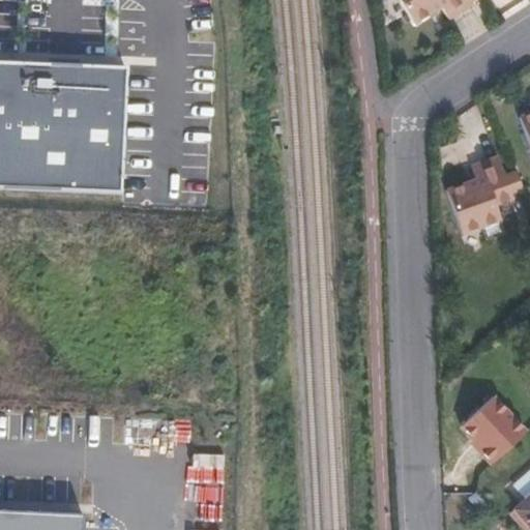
[(479,1),(478,0),(395,0),(414,27),(440,10),(449,23),(472,7),(471,6),(479,1)]
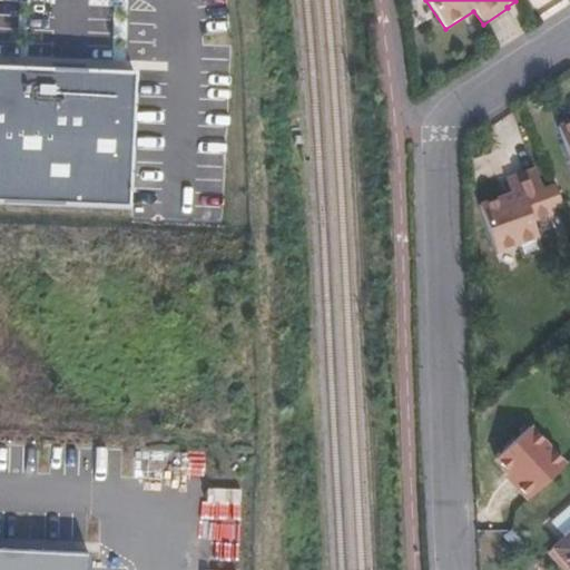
[(107,94),(0,89),(0,223),(102,227),(107,94)]
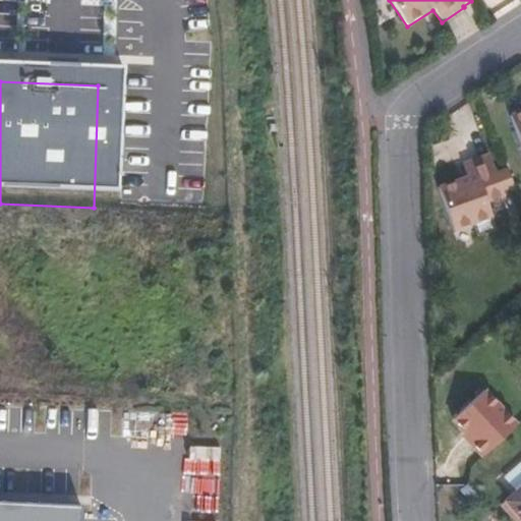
[(493,217),(487,203),(505,196),(503,191),(515,187),(510,171),(497,175),(490,157),(464,165),(469,178),(439,187),(454,230),(493,217)]
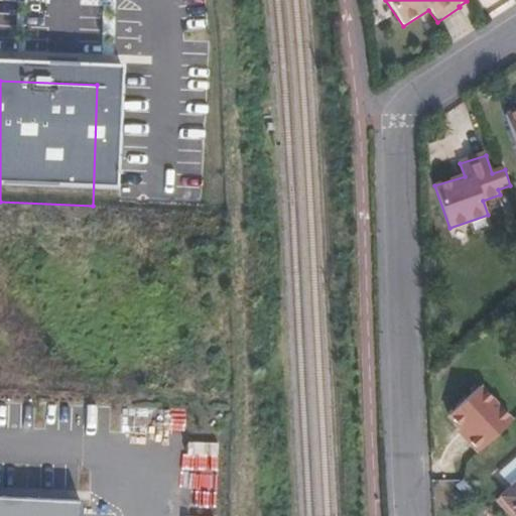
[(480,384),(445,415),(479,452),(513,420),(480,384)]
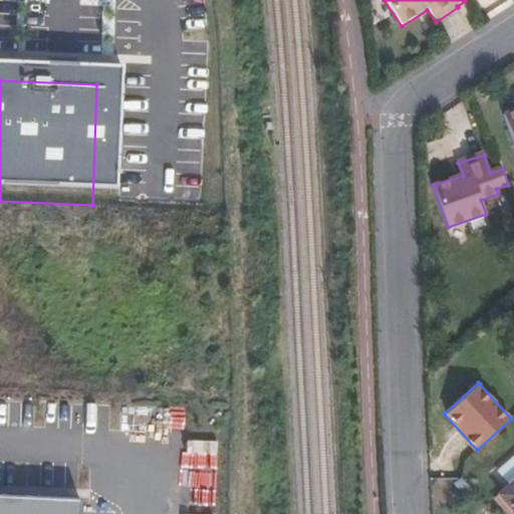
[(513,511),(513,457),(498,470),(510,485),(499,494),(513,511)]
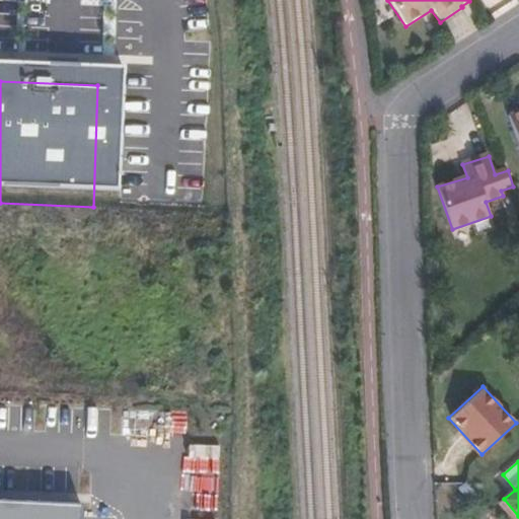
[(71,518),(73,494),(0,491),(0,518),(71,518)]
